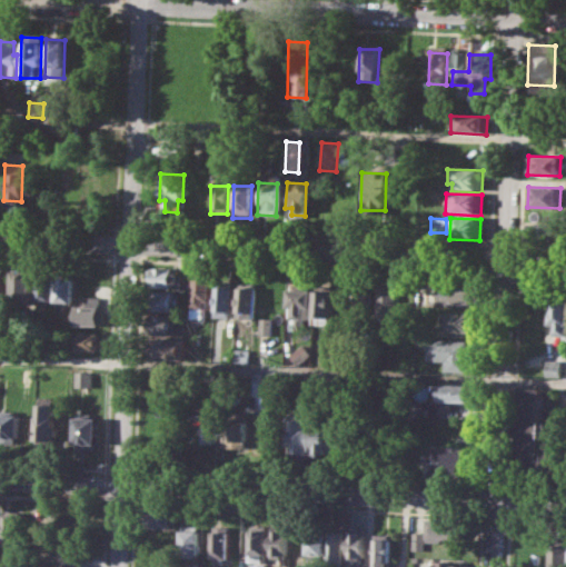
[(525,225),(560,226),(559,247),(525,246),(525,225)]
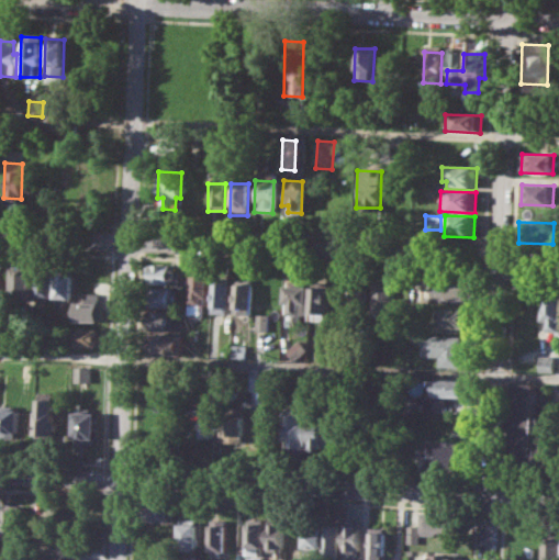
[(144,265),(169,267),(168,272),(175,272),(175,283),(169,283),(169,288),(143,286),(144,265)]
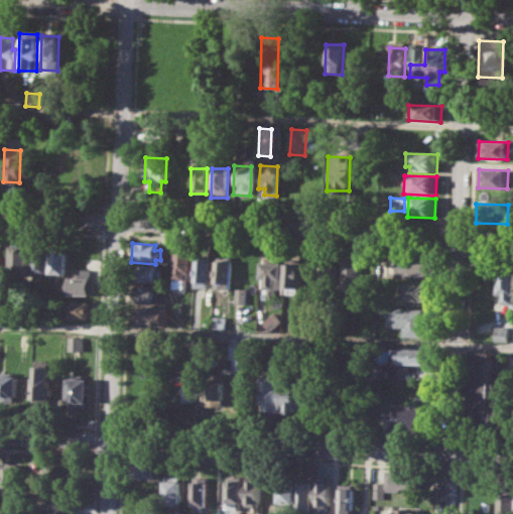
[(8,246),(28,246),(27,280),(7,279),(8,246)]
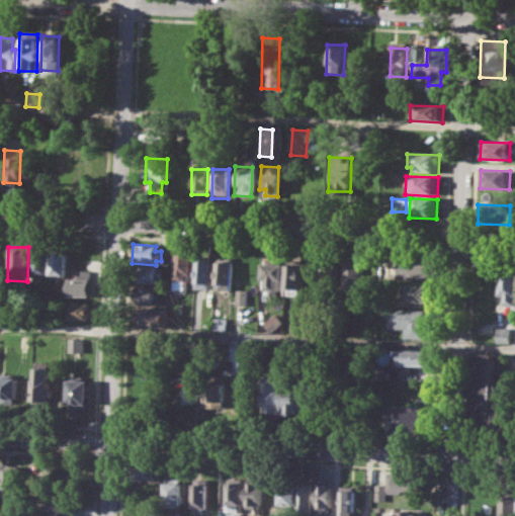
[(32,249),(48,250),(47,276),(32,276),(32,249)]
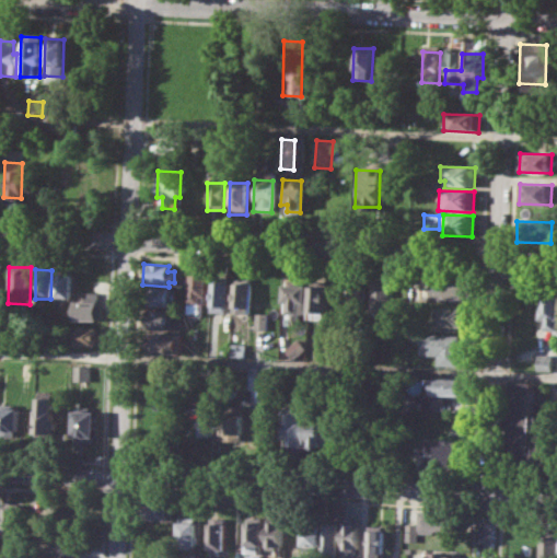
[(54,269),(71,270),(70,300),(54,299),(54,269)]
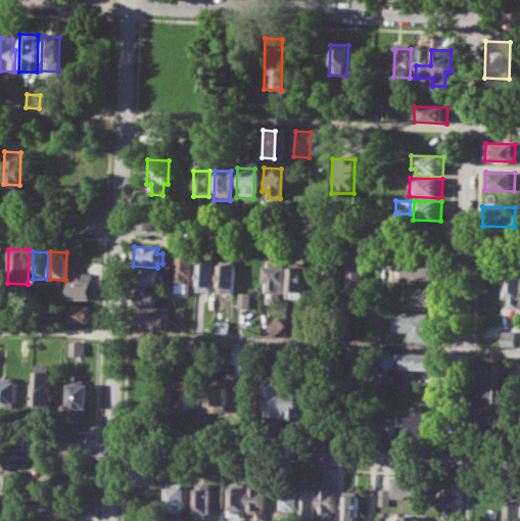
[(174,253),(190,253),(190,285),(184,285),(183,297),(172,296),(174,253)]
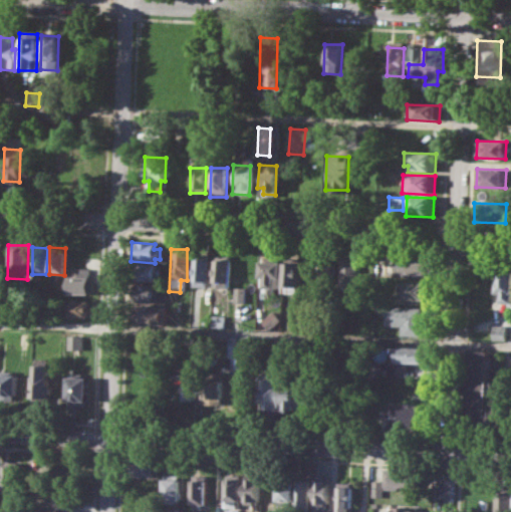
[(317,252),(335,252),(334,289),(316,289),(317,252)]
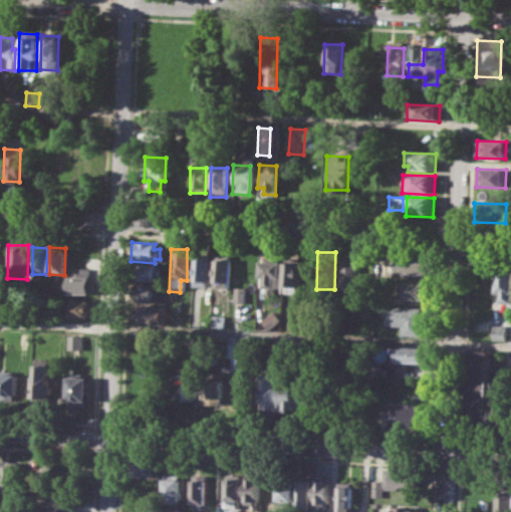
[(191,254),(207,255),(206,288),(190,288),(191,254)]
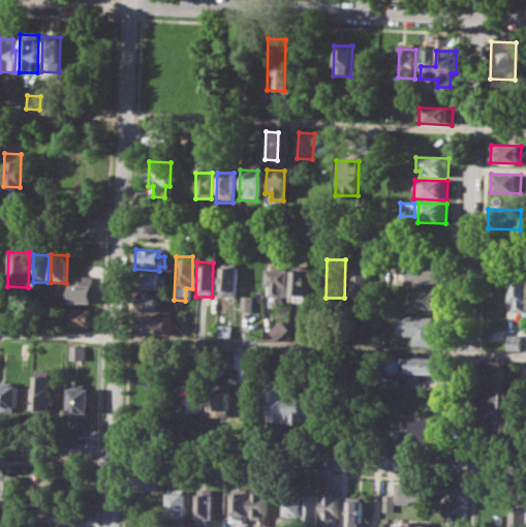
[(349,261),(369,261),(369,300),(364,300),(364,309),(349,309),(349,261)]
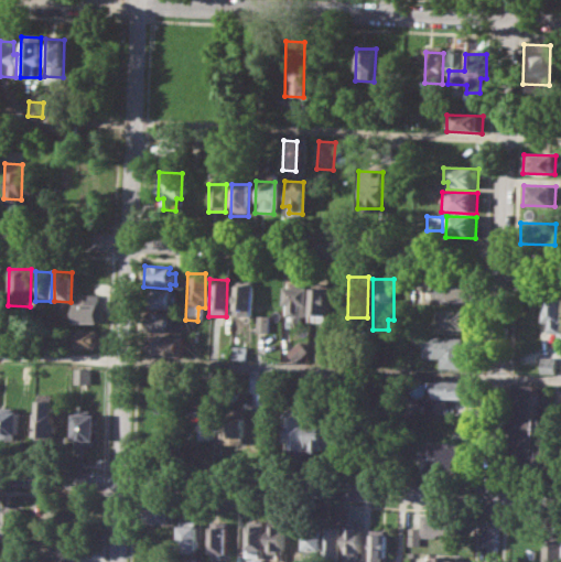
[(232,280),(251,281),(249,311),(247,311),(246,317),(233,316),(233,311),(230,311),(232,280)]
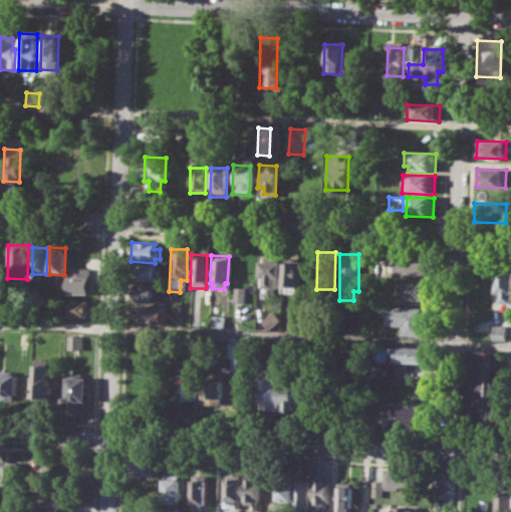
[(391,255),(427,256),(426,275),(390,274),(391,255)]
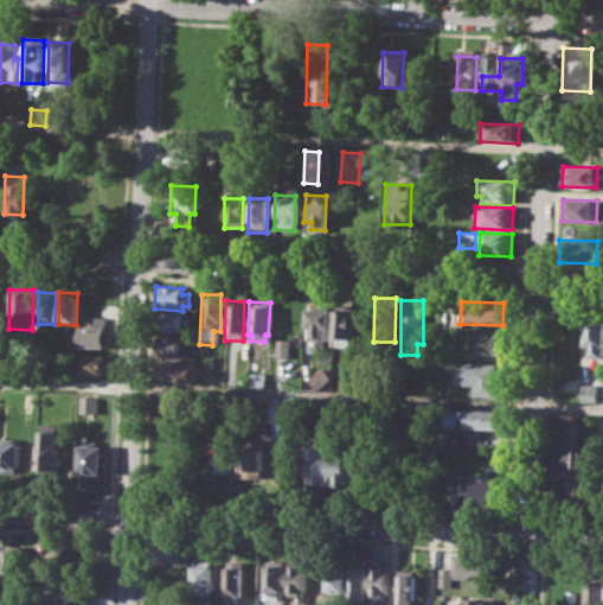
[(306,304),(331,305),(329,342),(321,342),(321,349),(310,349),(310,342),(305,342),(306,304)]
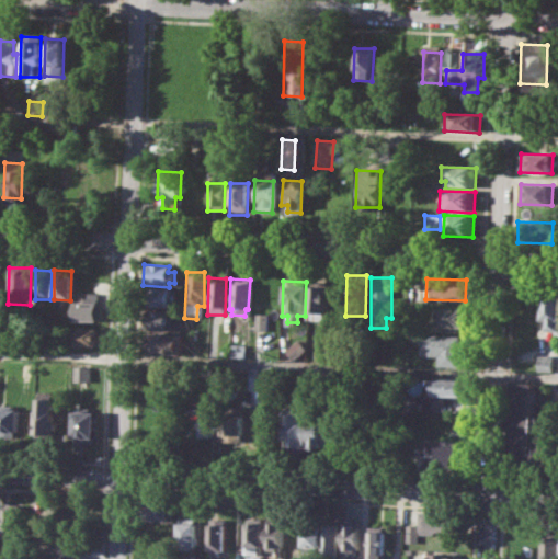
[(309,283),(329,283),(328,322),(308,321),(309,283)]
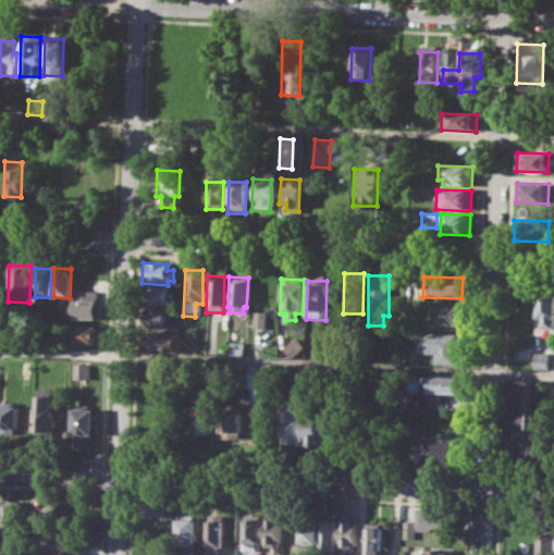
[(142,286),(171,287),(170,307),(140,306),(142,286)]
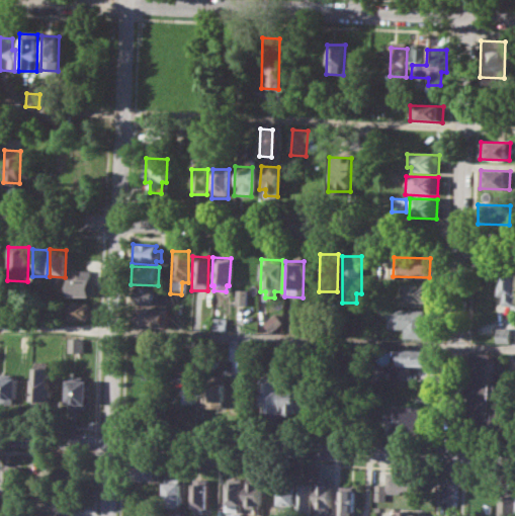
[(67,280),(75,280),(76,271),(88,271),(88,281),(94,281),(93,298),(66,297),(67,280)]
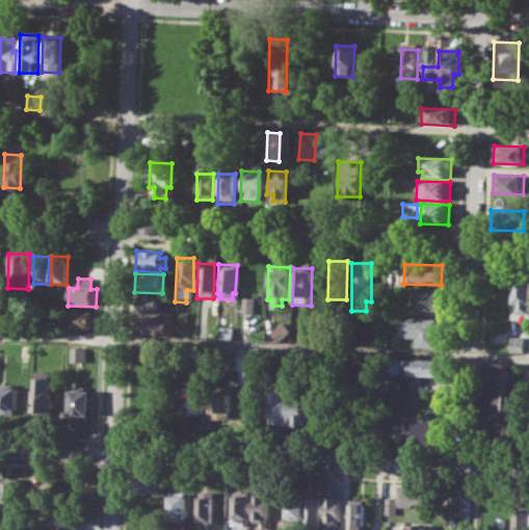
[(512,280),(528,280),(528,316),(517,315),(517,306),(511,305),(512,280)]
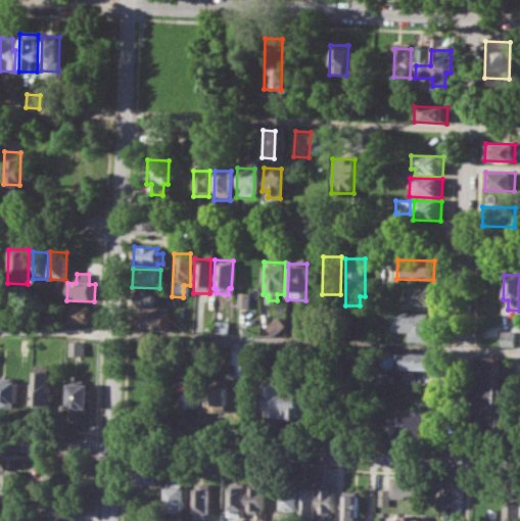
[(400,288),(434,289),(434,308),(404,306),(404,299),(399,299),(400,288)]
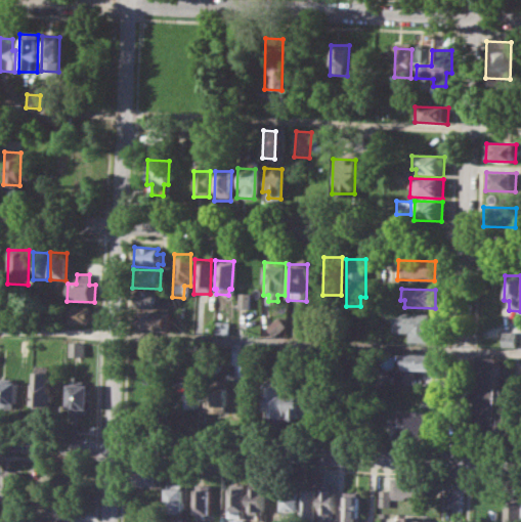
[(133,292),(161,292),(160,310),(136,310),(137,304),(133,304),(133,292)]
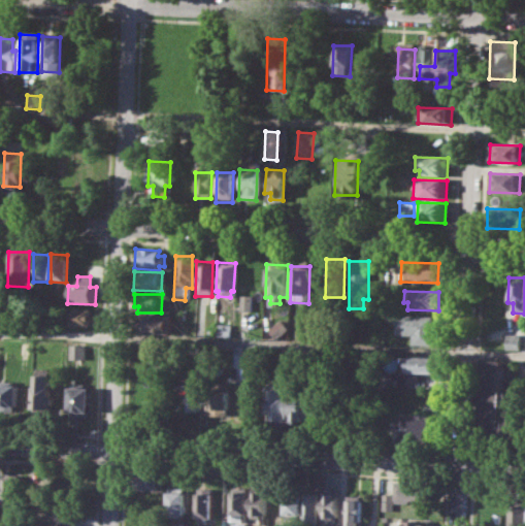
[(236,296),(250,297),(249,313),(235,311),(236,296)]
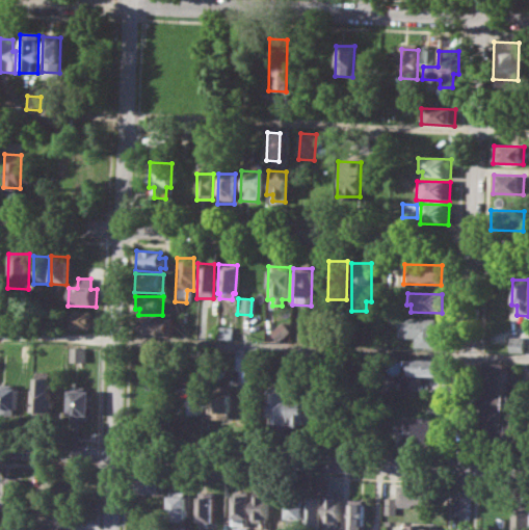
[(67,313),(96,314),(95,330),(65,328),(67,313)]
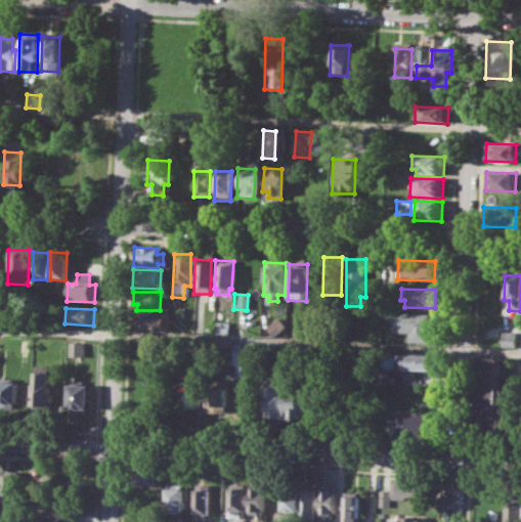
[(133,313),(168,314),(168,332),(132,331),(133,313)]
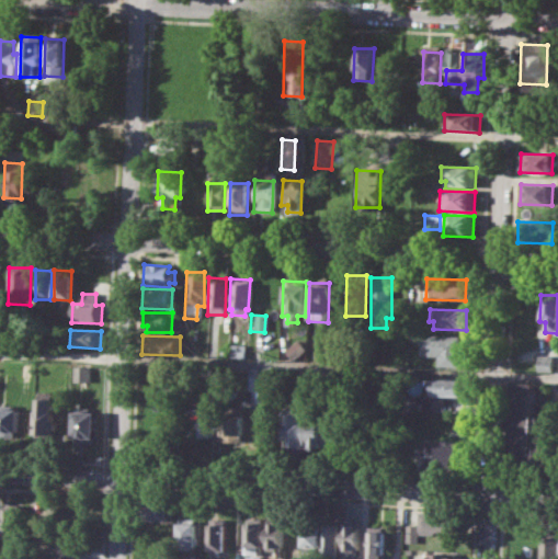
[(419,335),(464,338),(463,368),(436,367),(436,358),(419,357),(419,335)]
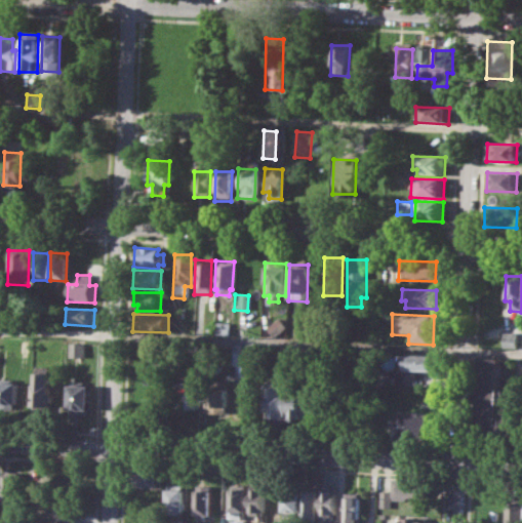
[(264,328),(275,318),(284,329),(272,339),(264,328)]
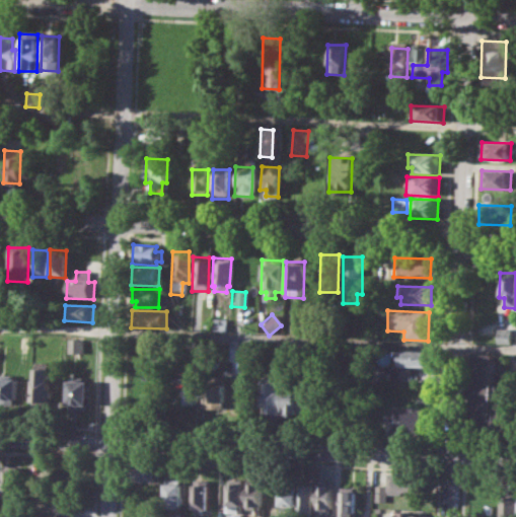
[(210,319),(225,320),(224,333),(210,333),(210,319)]
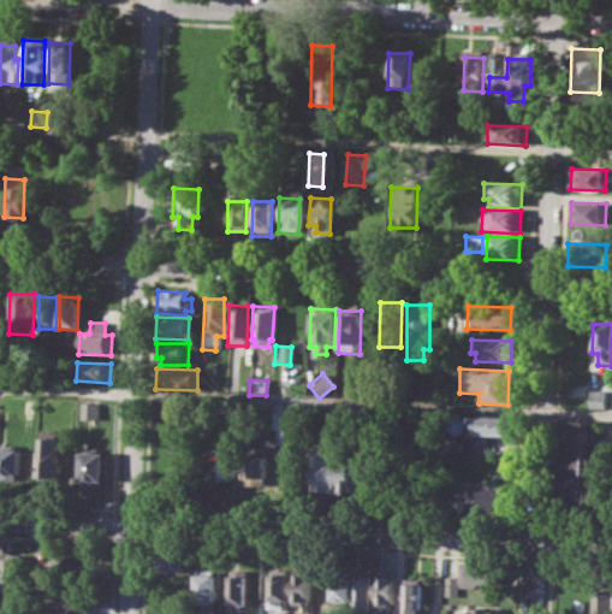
[(588,391),(605,393),(605,409),(588,409),(588,391)]
